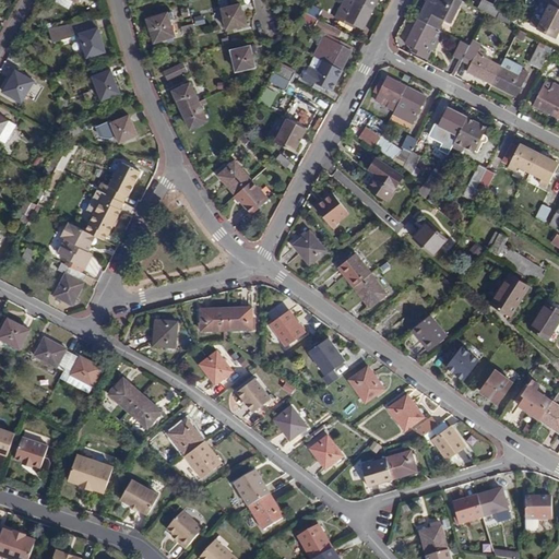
[(364,30),(373,10),(355,0),(352,6),(347,2),(340,16),(341,18),(340,21),(353,27),(355,25),(364,30)]
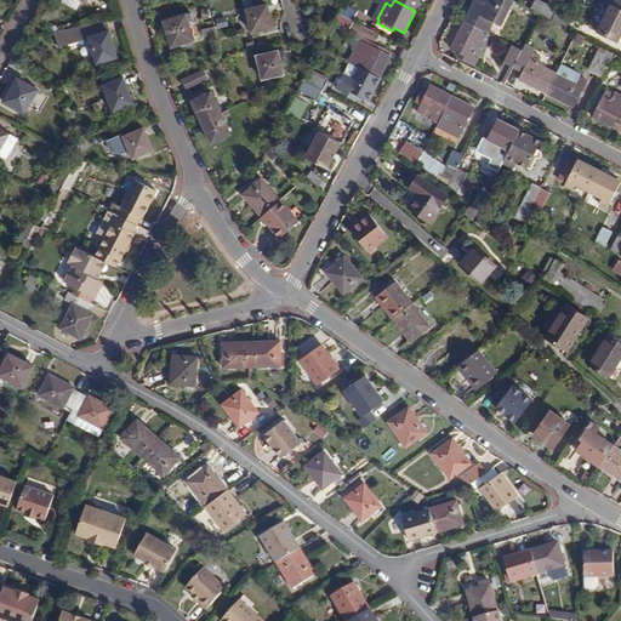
[(394,0),(415,11),(420,0),(394,0)]
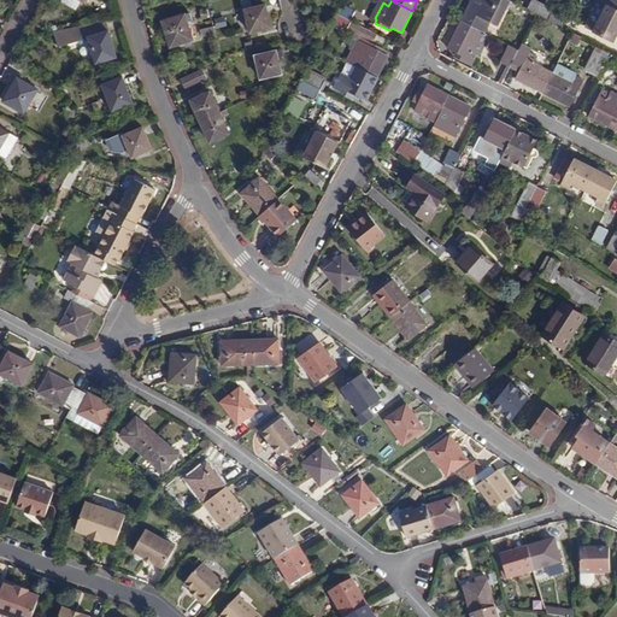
[(510,1),(507,0),(471,0),(462,21),(482,31),(487,19),(492,22),(497,25),(510,1)]
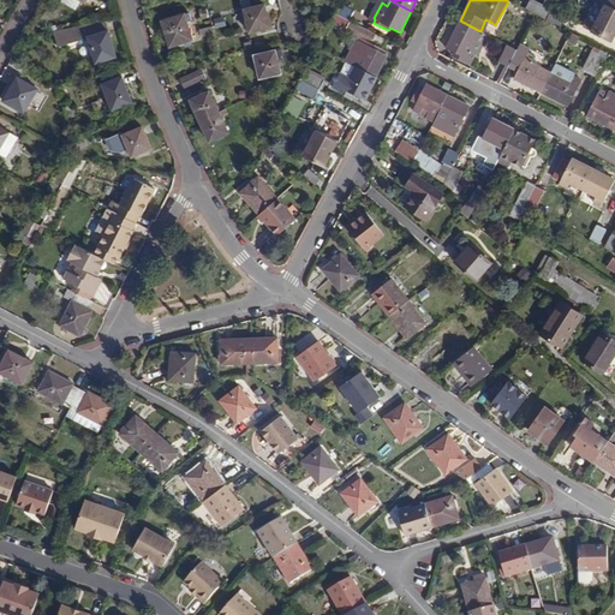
[(530,0),(525,10),(535,15),(547,21),(550,11),(551,10),(530,0)]
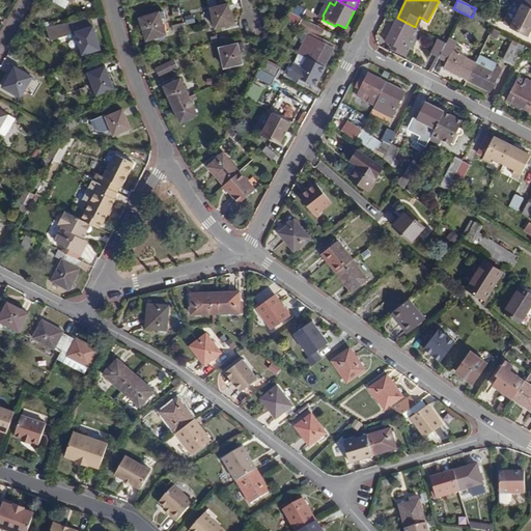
[(530,0),(524,0),(522,4),(530,8),(530,0)]
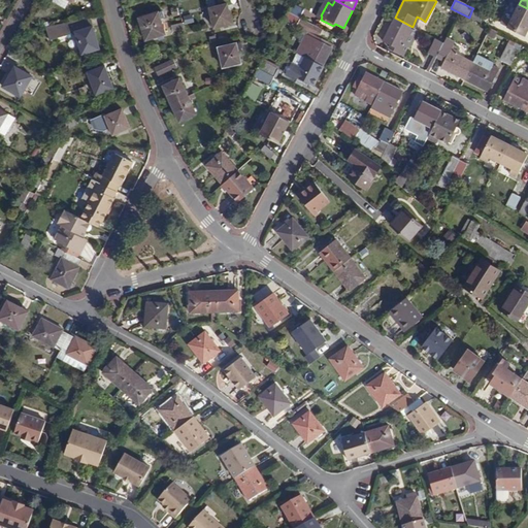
[(232,24),(228,4),(209,8),(213,28),(232,24)]
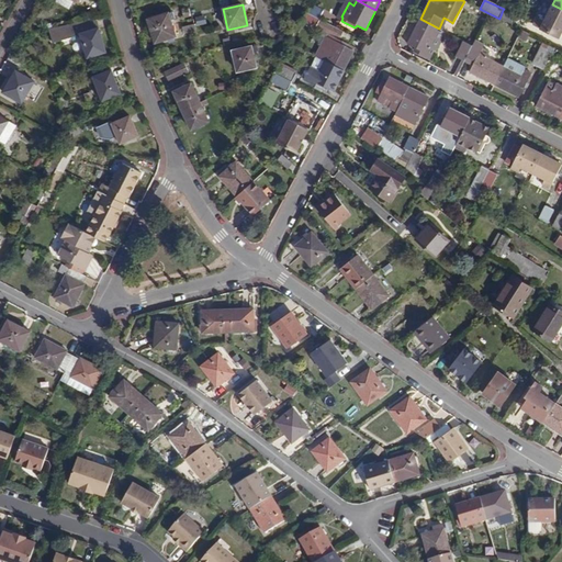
[(311,4),(306,12),(319,19),(323,11),(311,4)]
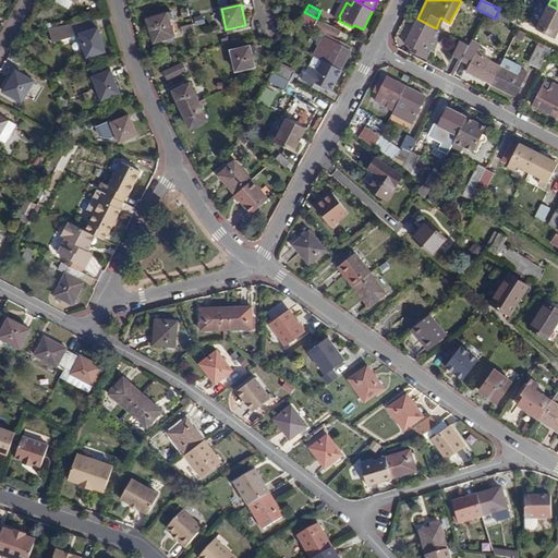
[(555,38),(557,31),(557,9),(548,4),(540,21),(534,19),(531,26),(555,38)]
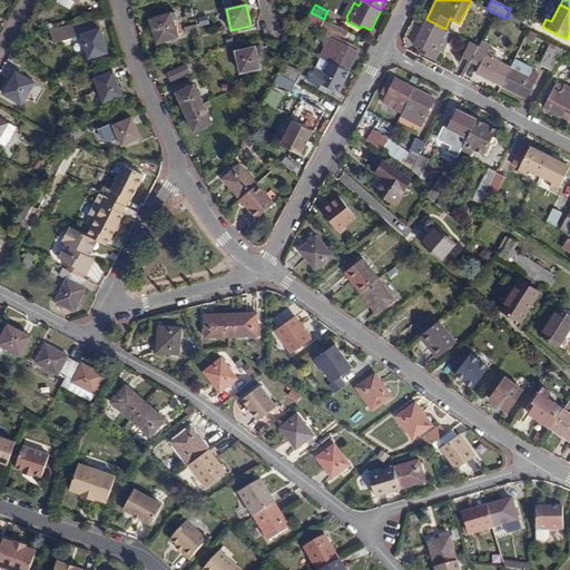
[(507,19),(520,26),(524,18),(510,10),(507,19)]
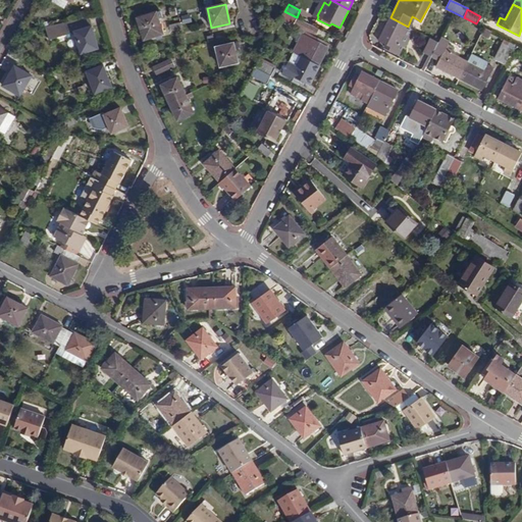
[(162,18),(159,11),(138,18),(145,41),(163,35),(158,19),(162,18)]
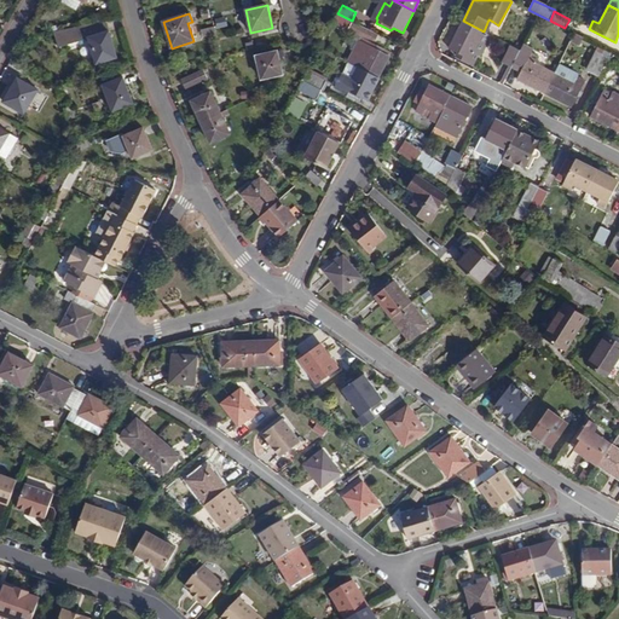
[(337,13),(333,22),(348,30),(350,28),(354,30),(352,33),(362,39),(356,51),(364,56),(359,67),(380,77),(392,53),(374,45),(380,35),(352,21),(337,13)]
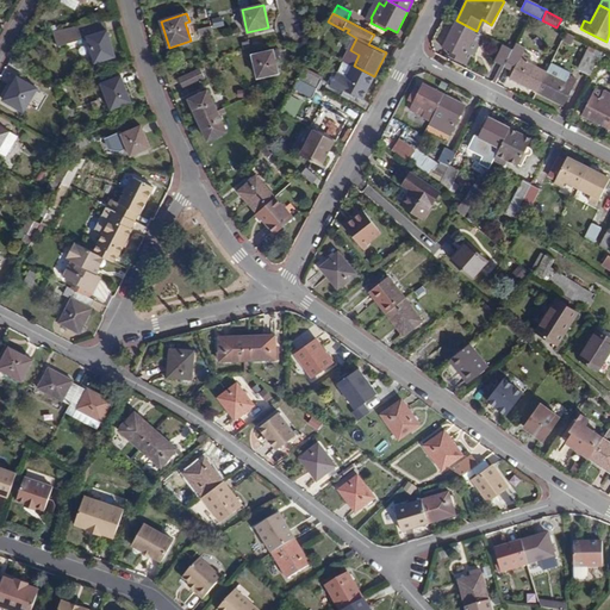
[(213,18),(215,26),(224,25),(223,17),(213,18)]
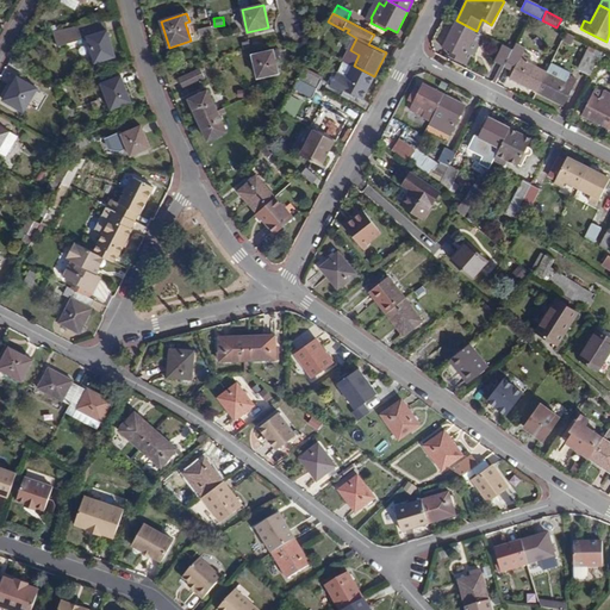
[(104,20),(55,31),(58,45),(88,37),(95,62),(114,56),(104,20)]
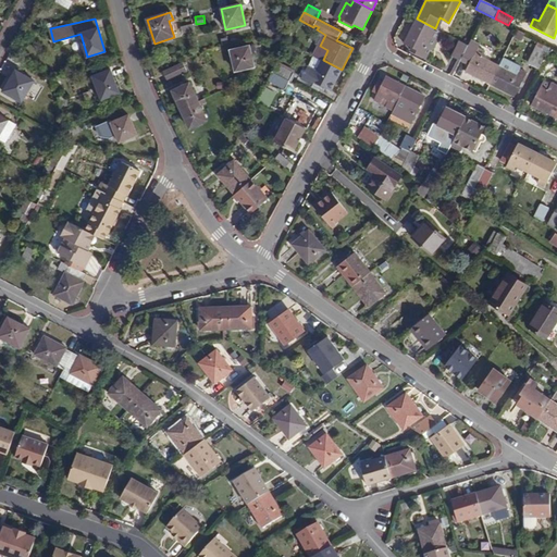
[(435,28),(417,19),(405,42),(412,48),(411,51),(423,57),(425,54),(428,56),(432,48),(433,49),(442,32),(438,29),(435,28)]
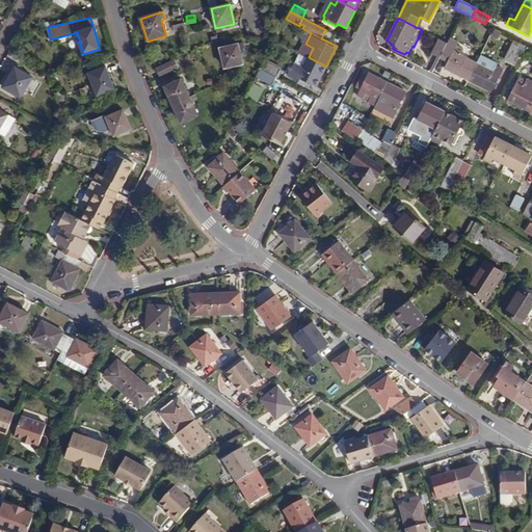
[(184,23),(175,24),(176,31),(185,29),(184,23)]
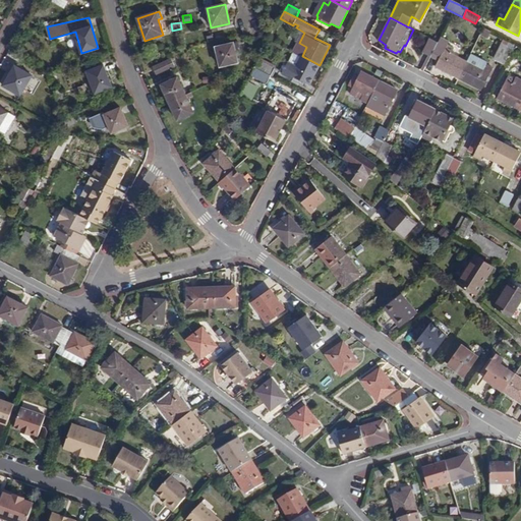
[(174,47),(174,38),(167,38),(166,46),(174,47)]
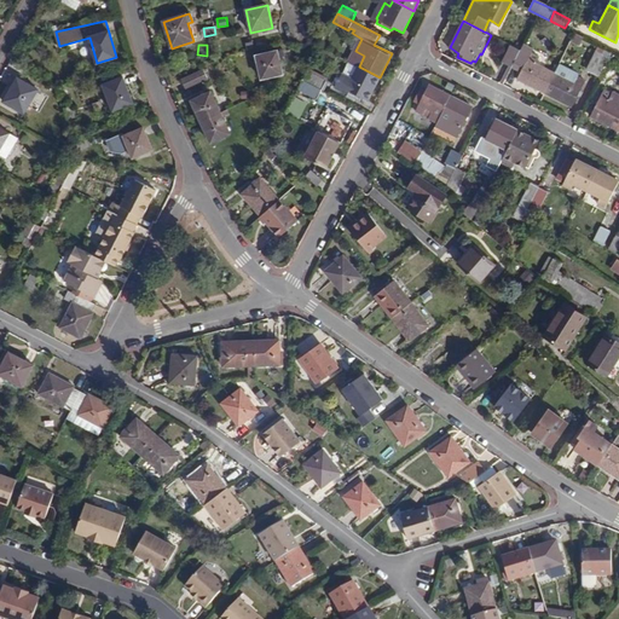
[(502,62),(507,65),(512,68),(512,65),(520,51),(509,45),(502,62)]
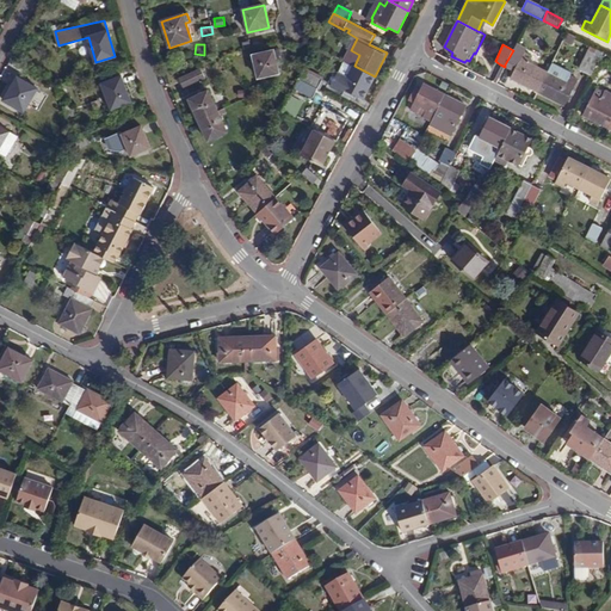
[(511,79),(537,92),(547,73),(529,63),(532,57),(524,53),(526,50),(516,44),(513,50),(505,65),(516,71),(511,79)]
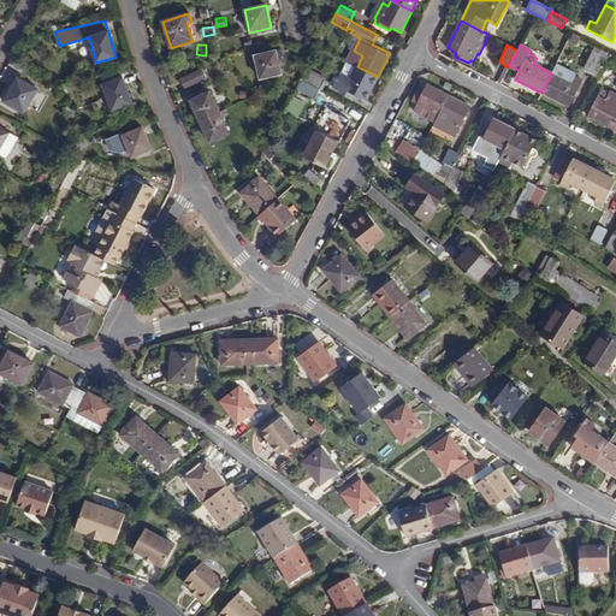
[(284,59),(282,49),(254,55),(260,80),(280,75),(278,60),(284,59)]
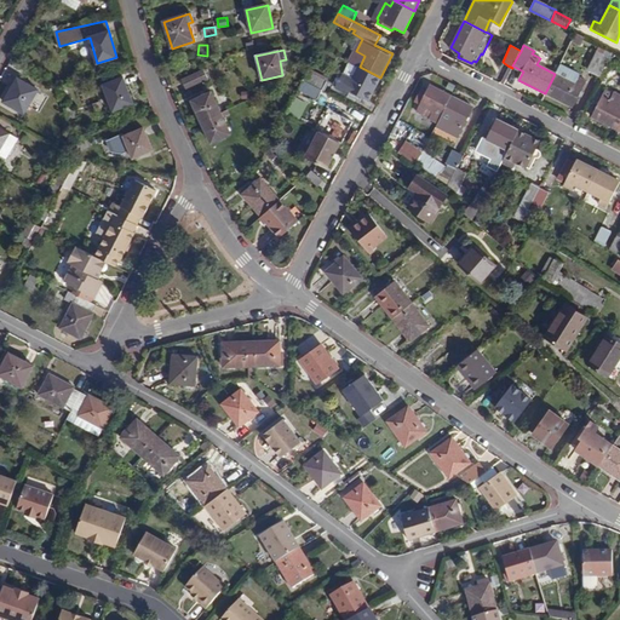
[(600,76),(609,58),(596,51),(587,70),(600,76)]
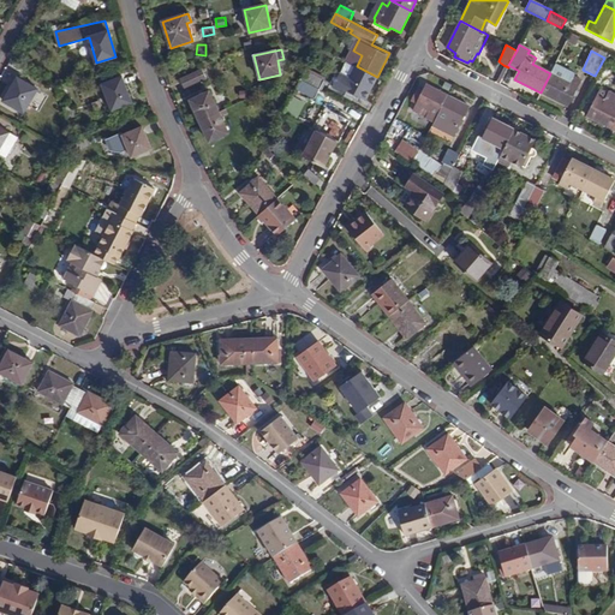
[(503,65),(496,82),(500,84),(508,67),(503,65)]
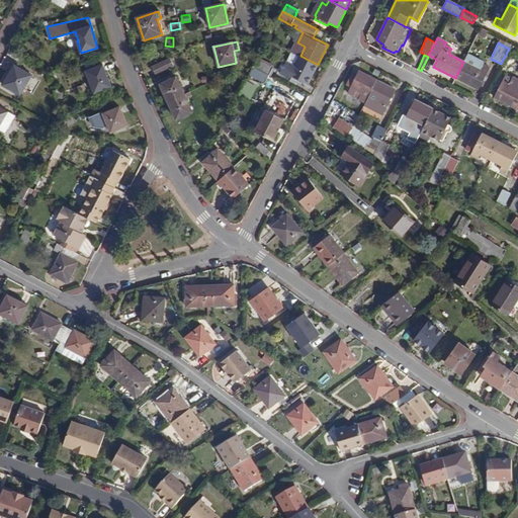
[(484,63),(467,55),(463,62),(455,78),(479,90),(490,68),(483,65),(484,63)]
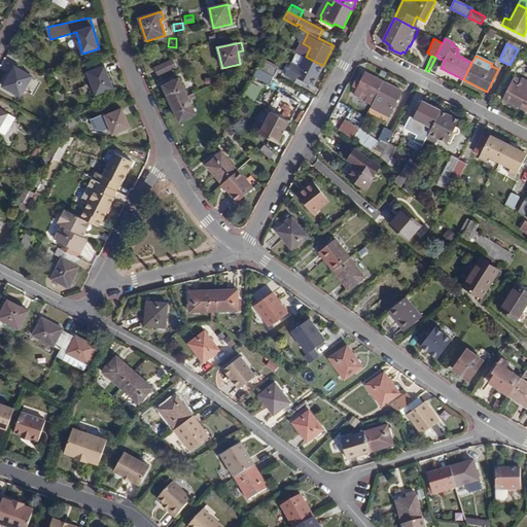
[(323,66),(306,57),(300,68),(292,64),(286,75),(303,83),(305,80),(313,84),(323,66)]
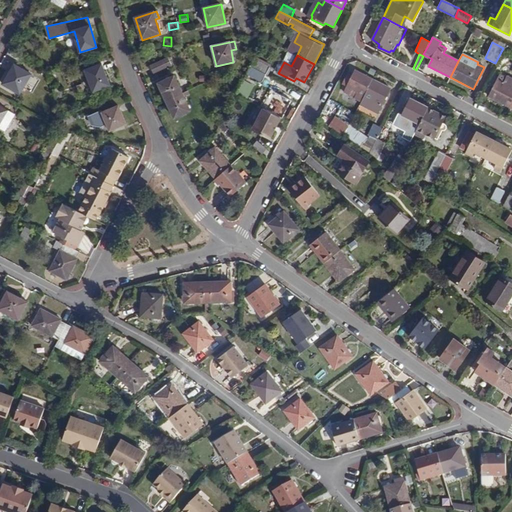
[(171,65),(168,58),(150,66),(153,74),(171,65)]
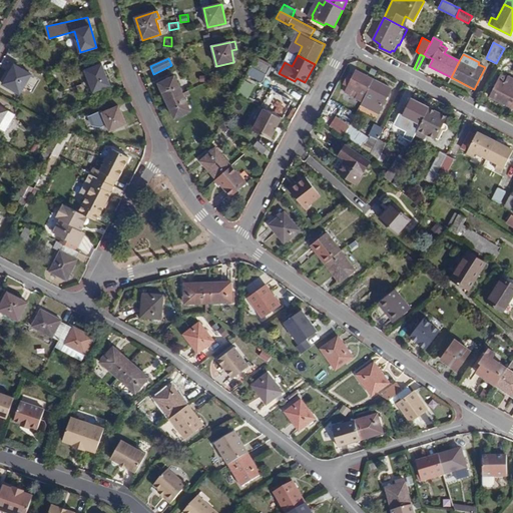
[(271,67),(254,58),(250,66),(254,69),(267,75),(271,67)]
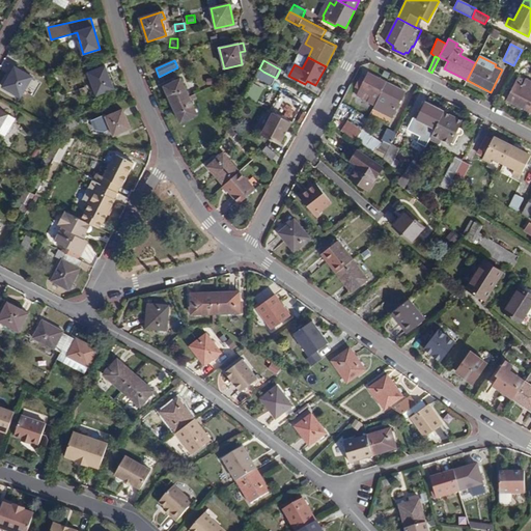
[(21,98),(32,77),(15,66),(3,87),(21,98)]
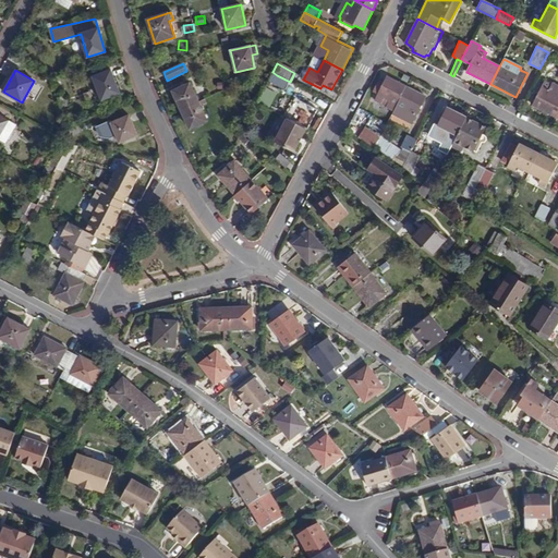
[(120,93),(111,70),(93,77),(102,99),(120,93)]
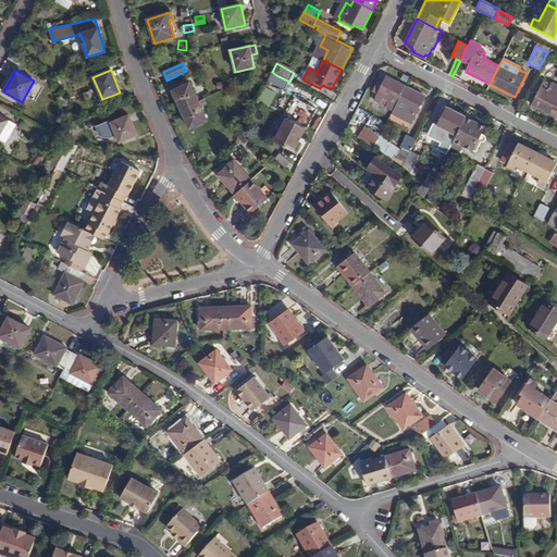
[(285,89),(289,82),(276,75),(272,83),(285,89)]
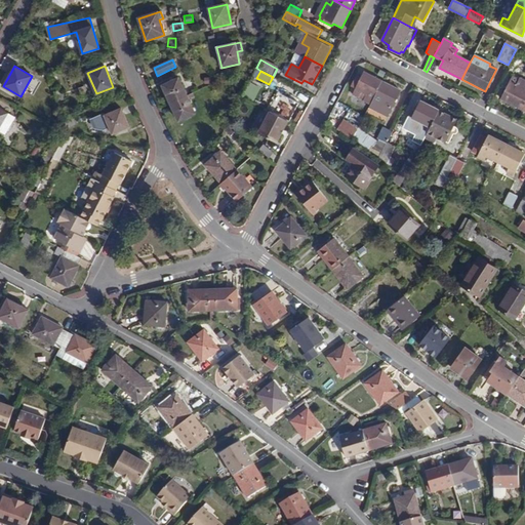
[(371,105),(382,82),(364,72),(353,94),(371,105)]
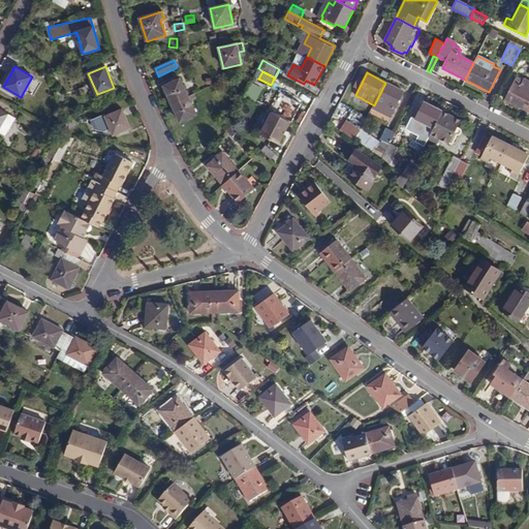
[(527,112),(528,109),(528,82),(523,79),(522,80),(516,76),(504,99),(527,112)]
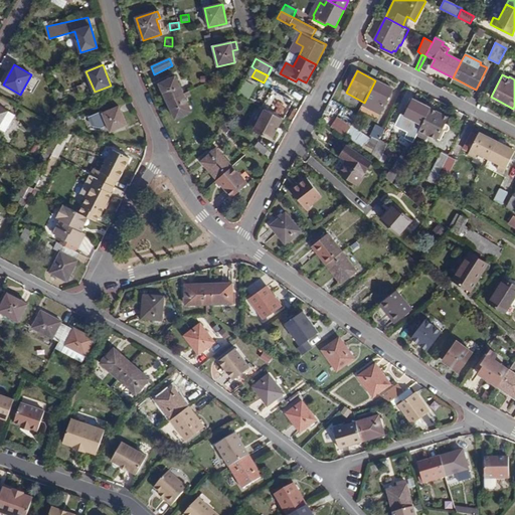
[(159,83),(167,102),(184,94),(175,76),(159,83)]
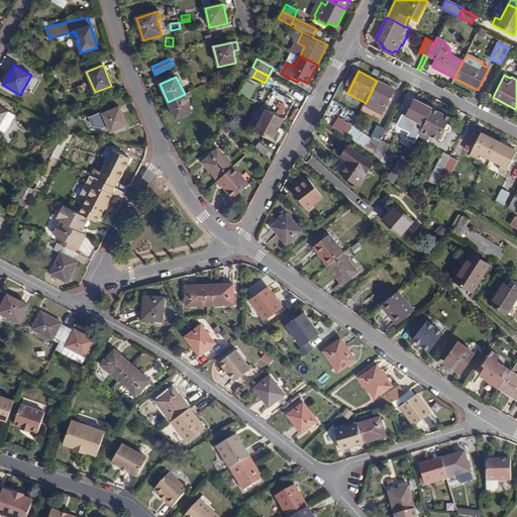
[(395,90),(377,81),(366,103),(364,105),(382,114),(395,90)]
